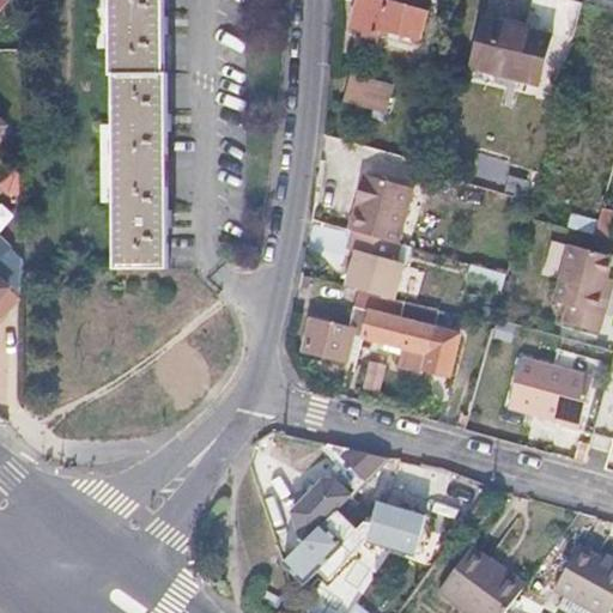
[(163,0),(110,0),(115,274),(168,275),(163,0)]
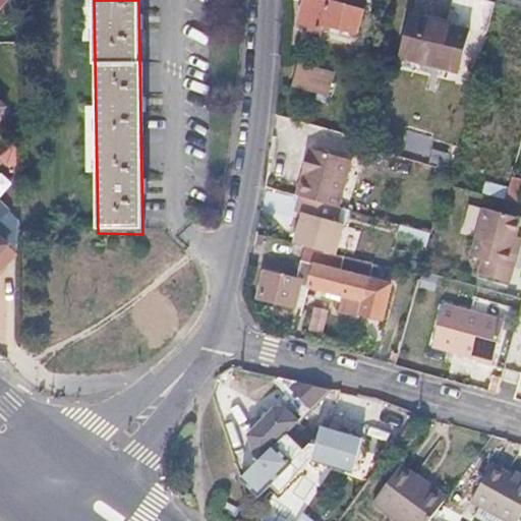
[(361,11),(324,0),(304,0),(299,23),(319,30),(321,23),(355,33),(361,11)]
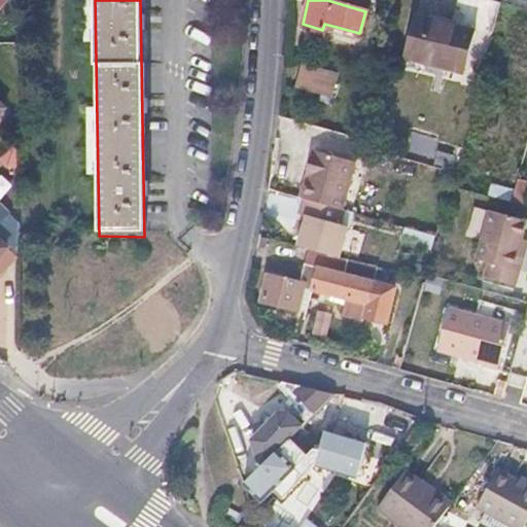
[(414,15),(402,55),(461,72),(471,32),(414,15)]
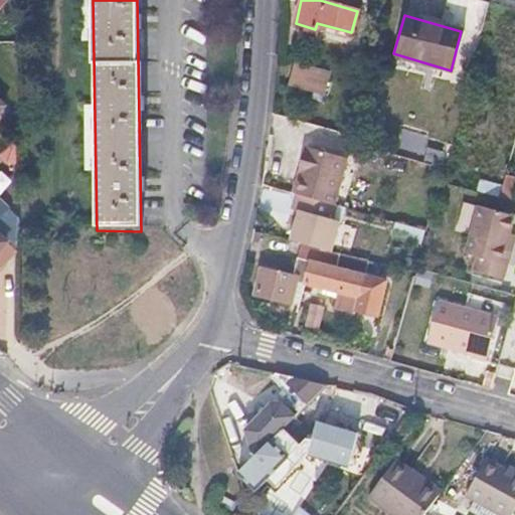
[(326,96),(333,70),(295,59),(288,83),(326,96)]
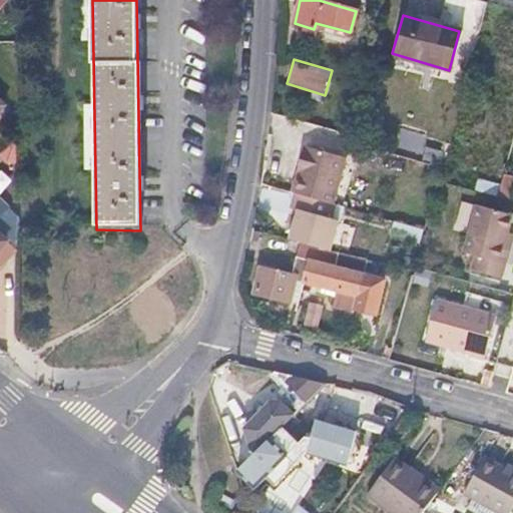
[(289,190),(291,191),(330,202),(341,156),(300,146),(289,190)]
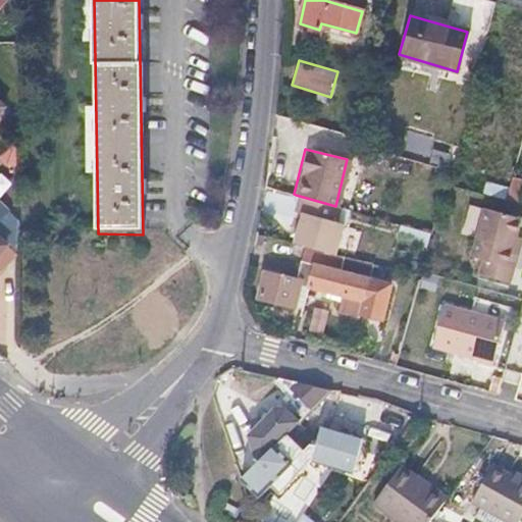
[(521,180),(511,177),(505,200),(519,204),(521,192),(521,180)]
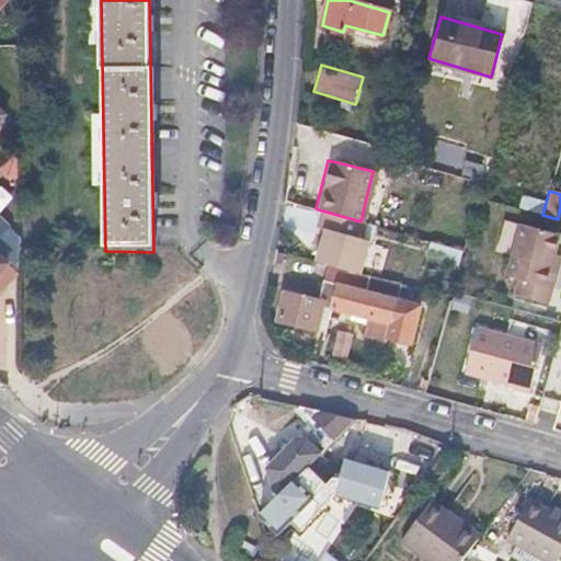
[(361,221),(318,209),(315,226),(321,228),(312,260),(324,263),(357,273),(367,239),(361,237),(364,221),(361,221)]
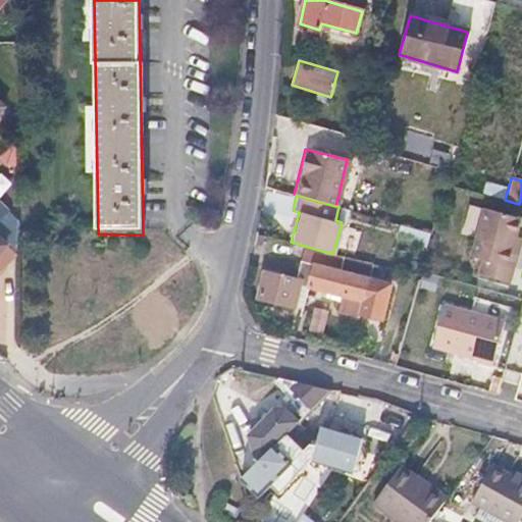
[(0,203),(0,240),(4,245),(0,249),(0,269),(16,253),(16,219),(0,203)]
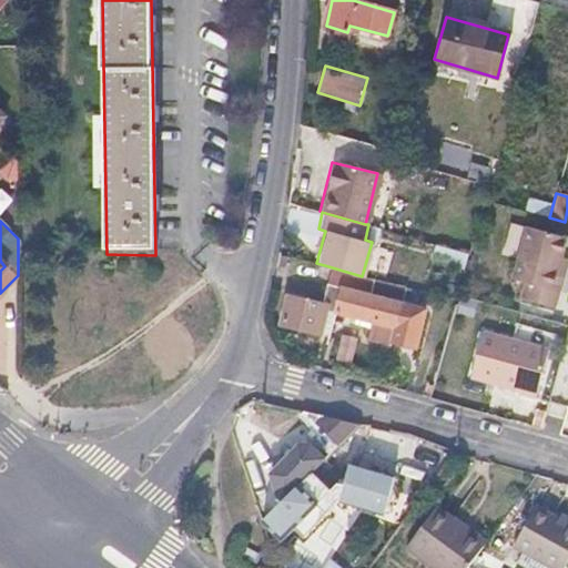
[(554,307),(558,291),(550,288),(559,255),(565,236),(526,226),(513,277),(524,281),(519,297),(554,307)]
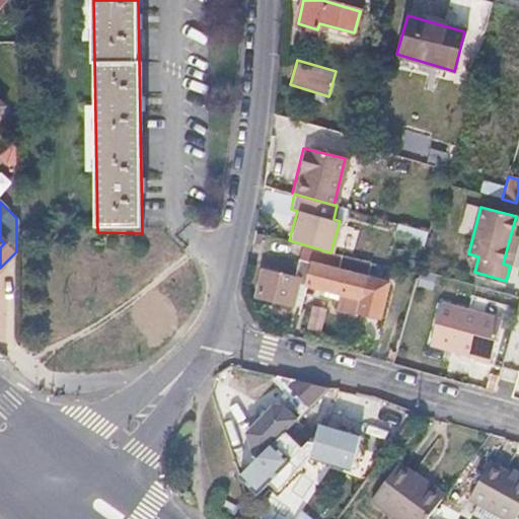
[(425,230),(397,223),(394,235),(422,242),(425,230)]
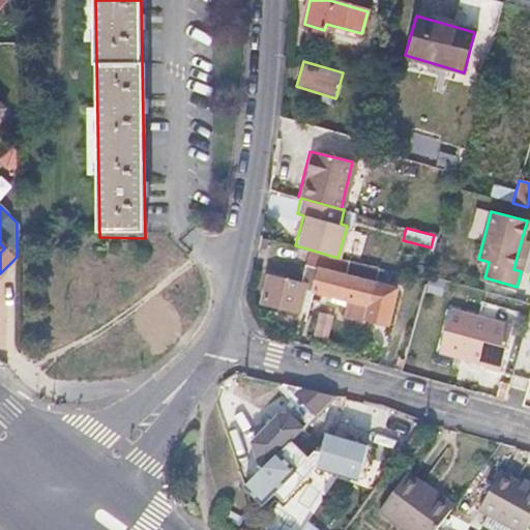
[(522,238),(513,269),(521,271),(529,241),(522,238)]
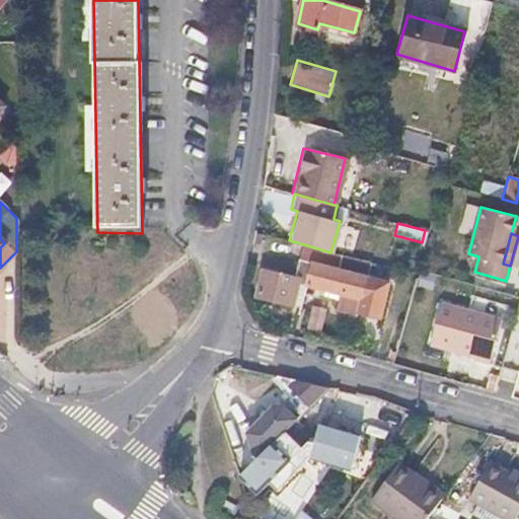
[(335,270),(338,254),(330,252),(300,243),(292,276),(260,268),(253,293),(296,303),(303,282),(308,262),(335,270)]
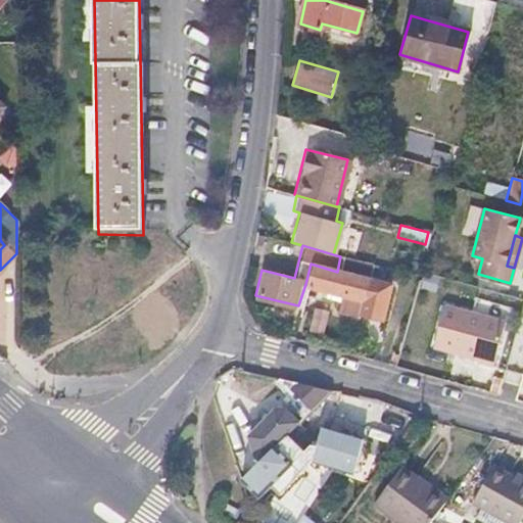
[(369,263),(340,256),(337,272),(365,279),(369,263)]
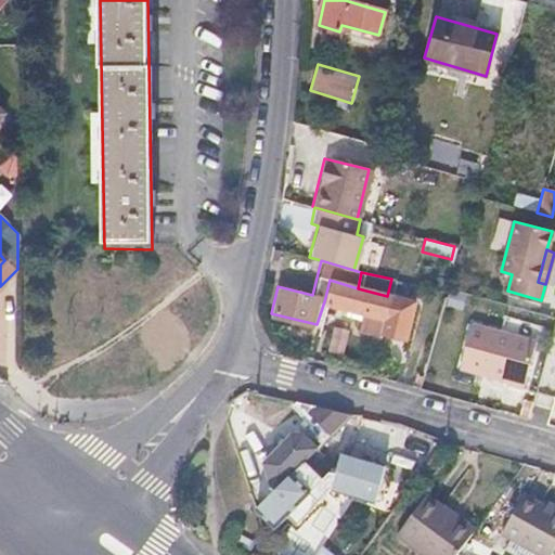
[(330,280),(324,301),(352,309),(368,313),(365,320),(363,330),(408,340),(416,304),(387,296),(358,288),(330,280)]
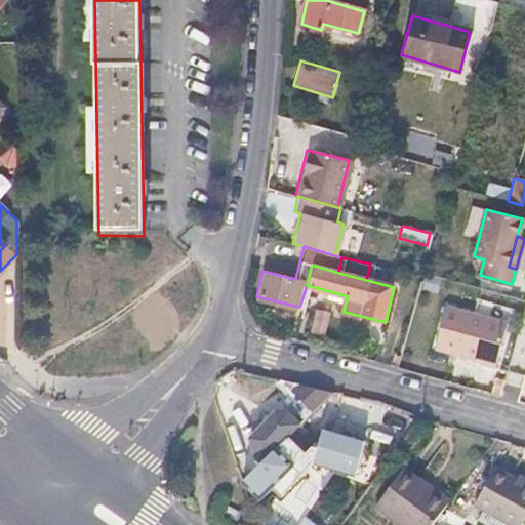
[(348,296),(333,292),(331,299),(346,303),(348,296)]
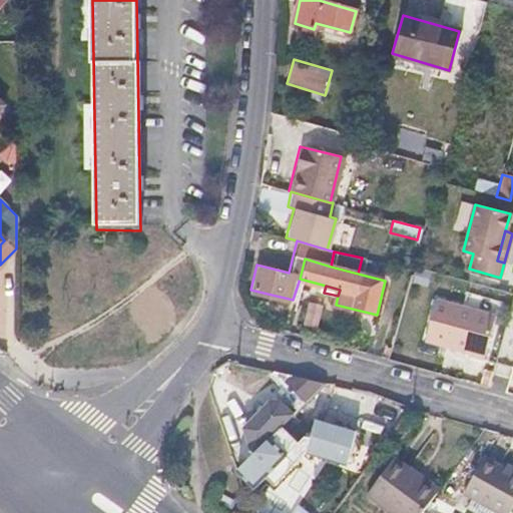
[(496,314),(435,299),(426,338),(469,350),(468,354),(484,358),(496,314)]
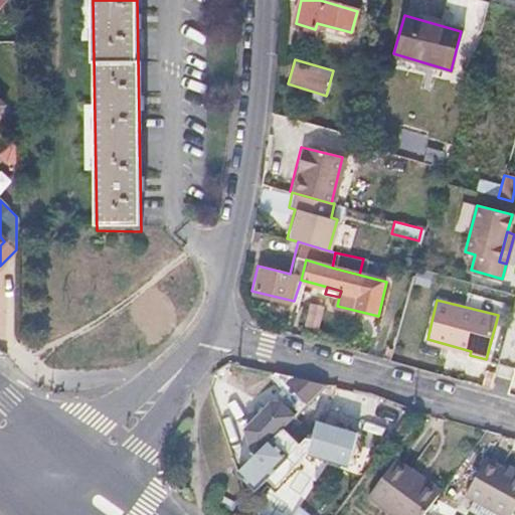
[(294,415),(292,417),(303,430),(319,409),(330,394),(322,386),(294,415)]
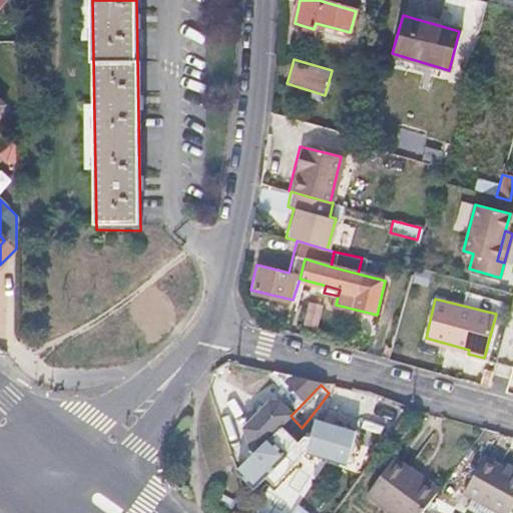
[(246,450),(251,454),(291,416),(293,414),(292,409),(284,401),(275,401),(248,427),(246,450)]
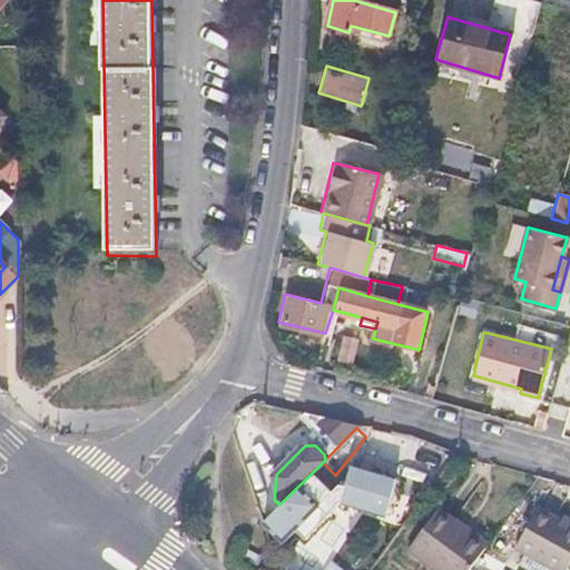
[(335,475),(323,462),(279,504),(261,524),(281,544),(293,531),(302,540),(314,526),(305,518),(327,493),(336,501),(383,512),(400,477),(353,453),(335,475)]
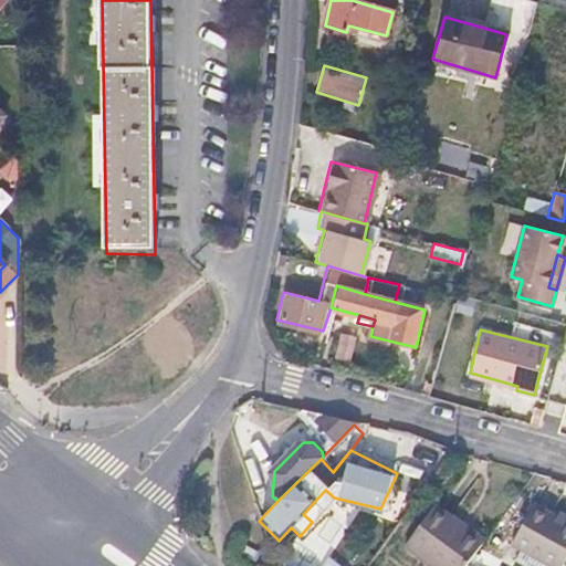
[(303,514),(312,522),(334,498),(325,490),(303,514)]
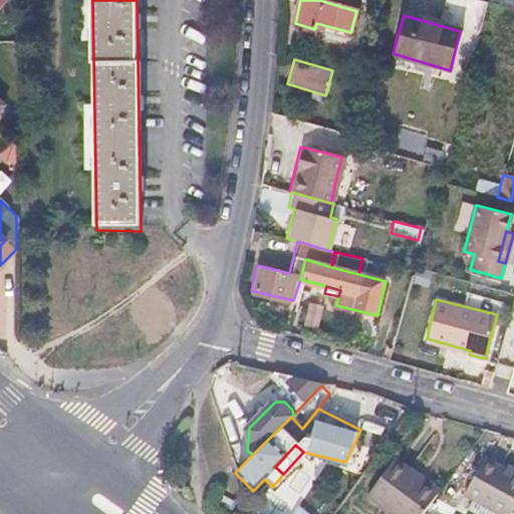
[(405,475),(410,468),(394,456),(364,497),(390,513),(420,513),(435,495),(405,475)]
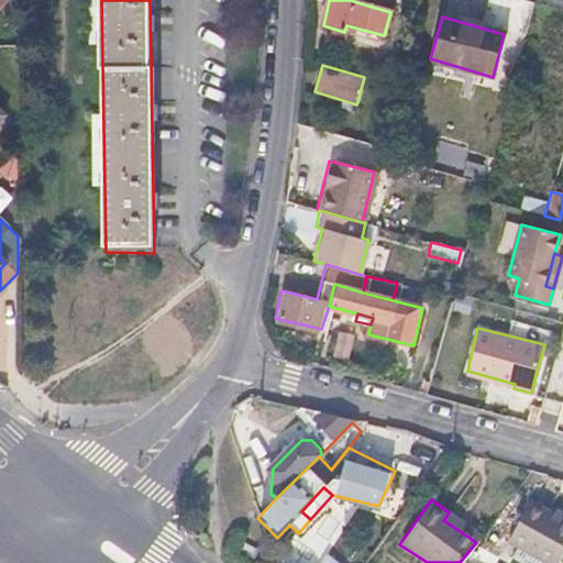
[(550,562),(554,562),(562,548),(562,519),(551,514),(529,501),(507,539),(550,562)]
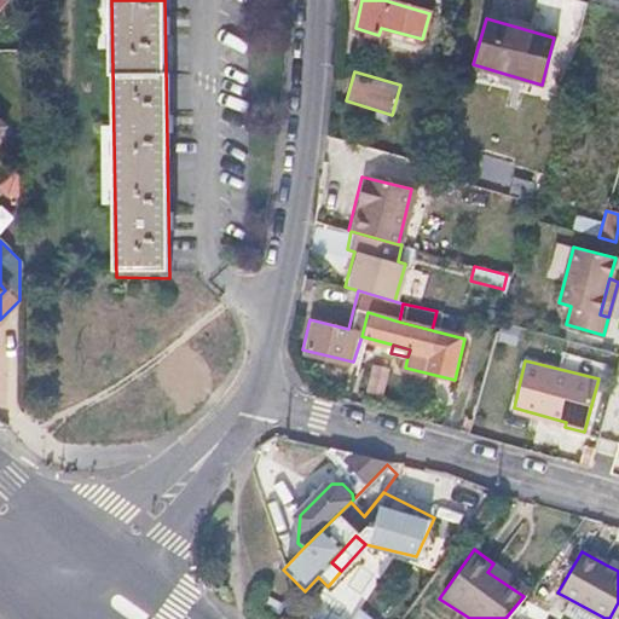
[(606,565),(618,571),(618,560),(611,556),(606,565)]
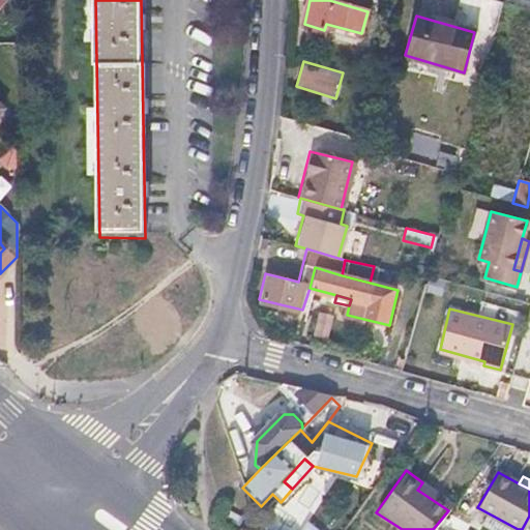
[(417,490),(448,510),(453,503),(422,482),(417,490)]
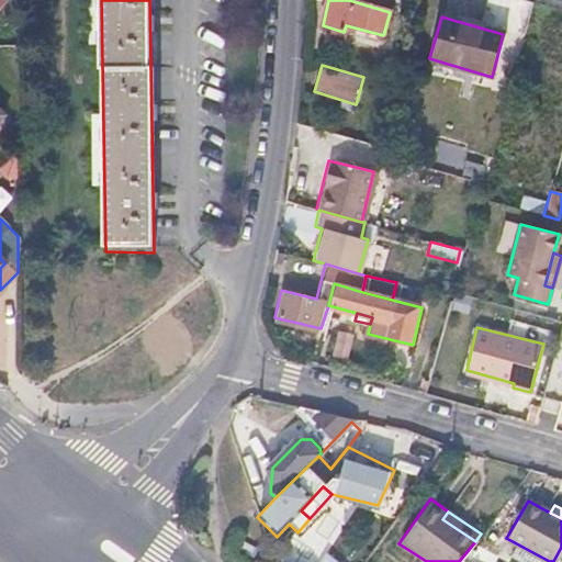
[(351,561),(327,547),(317,561),(351,561)]
